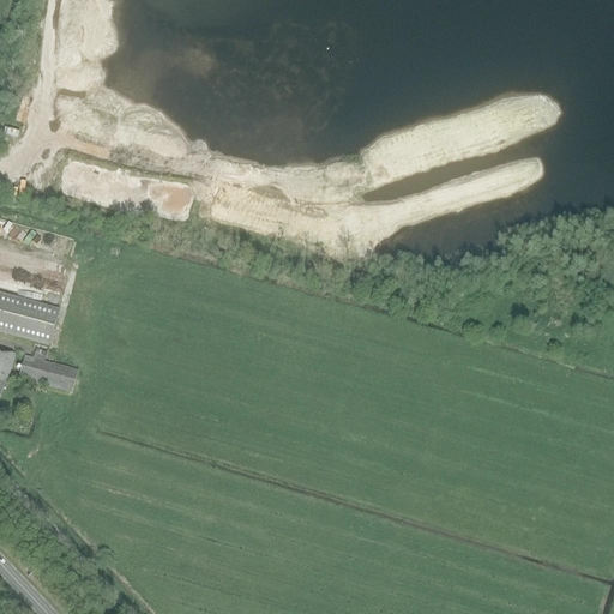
[(74,26),(79,23),(72,13),(67,17),(74,26)]
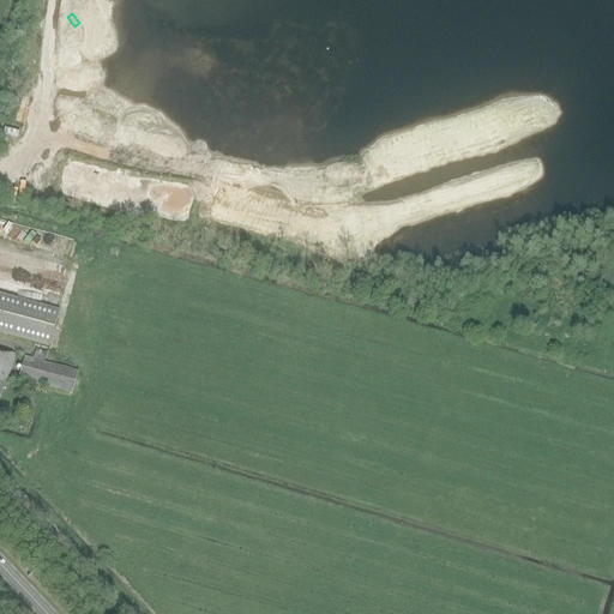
[(20,138),(22,131),(5,126),(4,133),(20,138)]
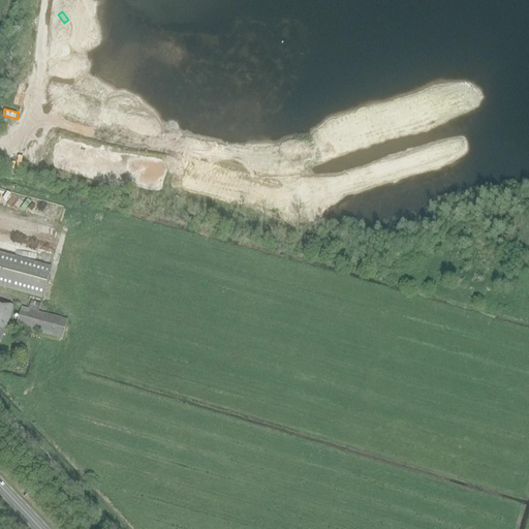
[(52,267),(0,251),(0,286),(42,299),(52,267)]
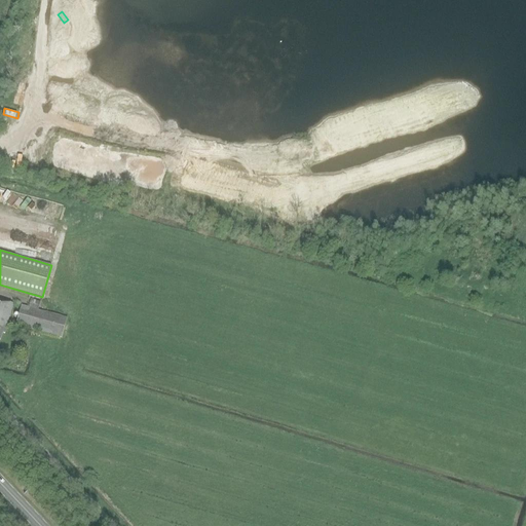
[(15,327),(62,339),(68,317),(66,317),(67,312),(46,307),(45,311),(39,310),(41,302),(31,299),(29,307),(22,305),(15,327)]
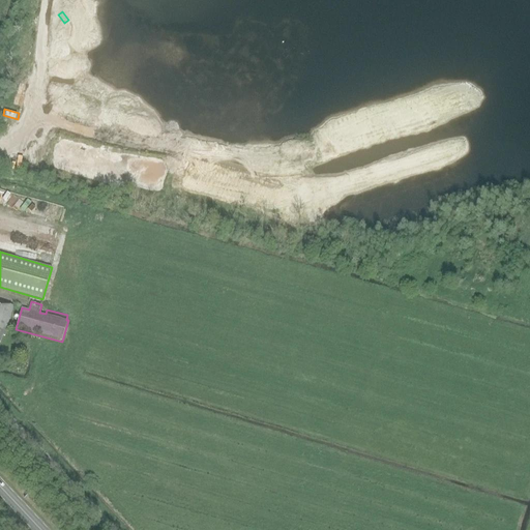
[(0,302),(0,343),(1,343),(4,331),(6,332),(13,306),(0,302)]
